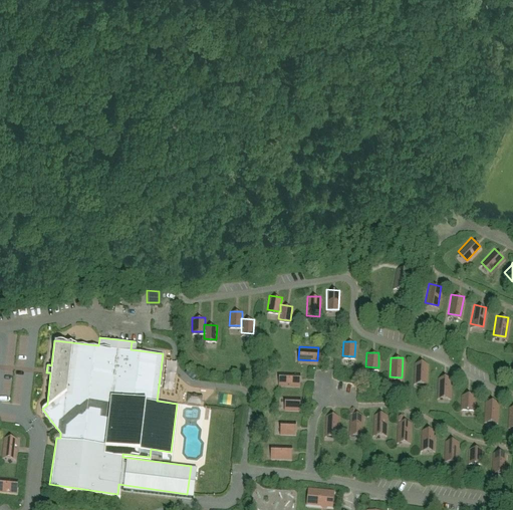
[(426,380),(427,361),(415,360),(414,380),(426,380)]
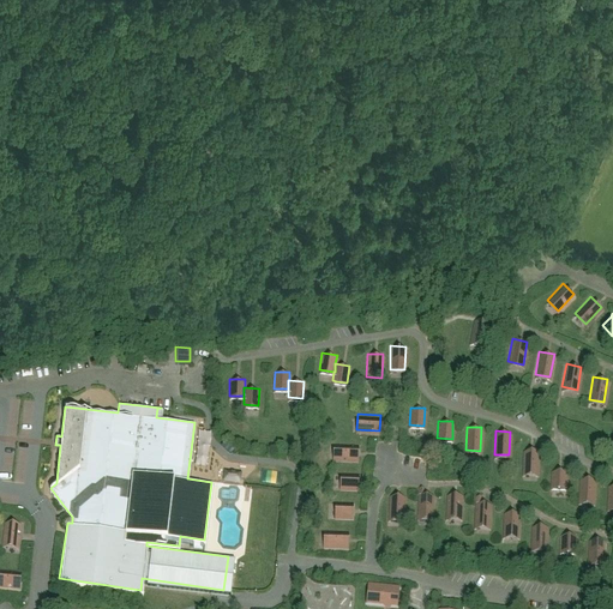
[(356,458),(356,442),(334,441),(334,457),(356,458)]
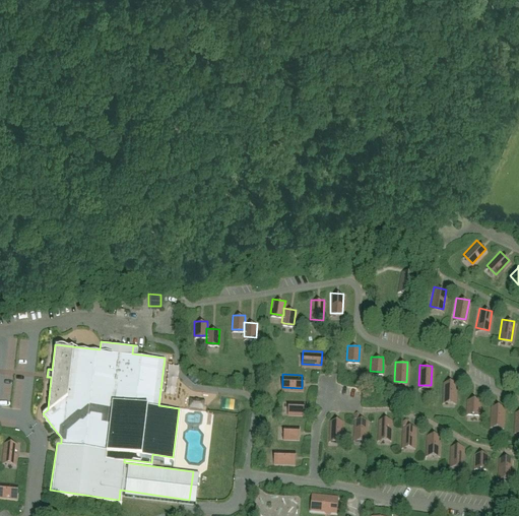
[(455,400),(456,381),(443,380),(442,399),(455,400)]
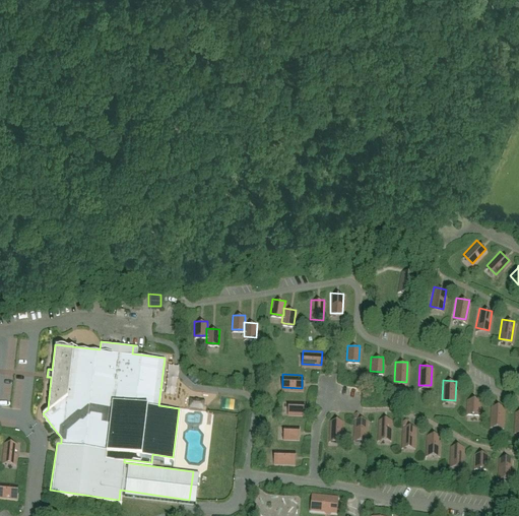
[(478,412),(479,397),(466,397),(466,411),(478,412)]
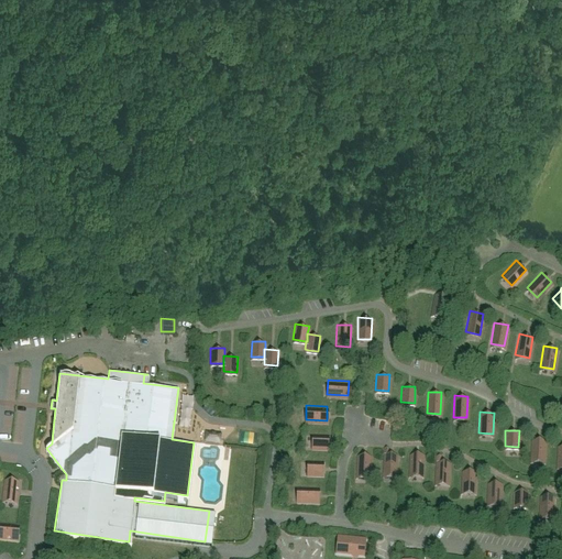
[(327,447),(328,433),(312,431),(311,446),(327,447)]
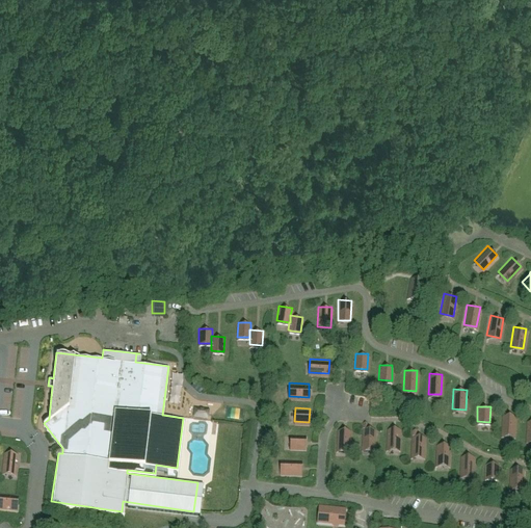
[(514,414),(502,414),(501,433),(513,434),(514,414)]
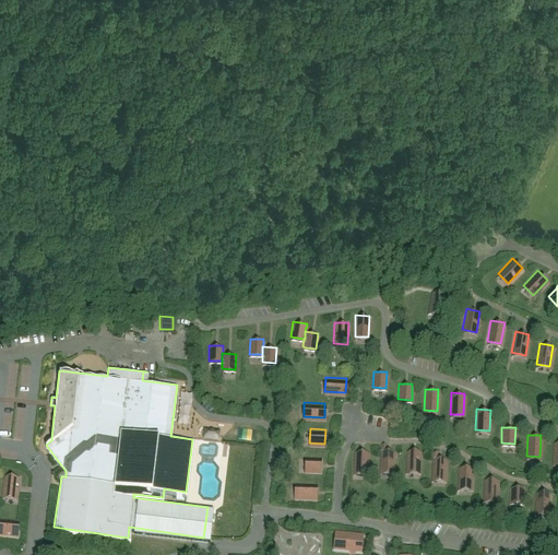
[(253,455),(256,439),(245,438),(244,453),(253,455)]
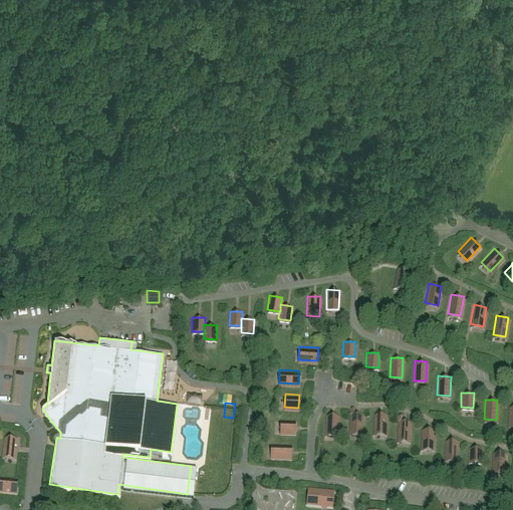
[(361,433),(362,414),(349,413),(349,432),(361,433)]
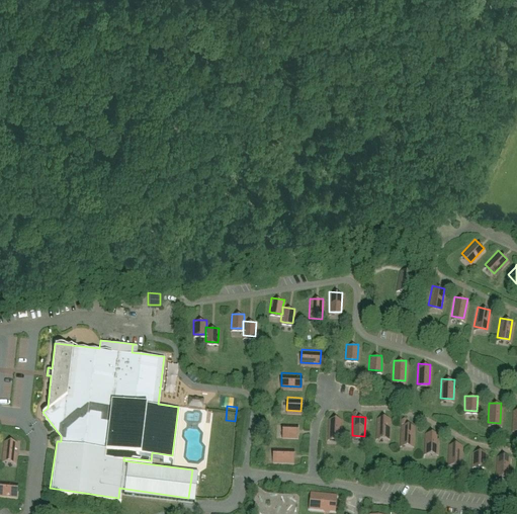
[(376,416),(376,435),(389,436),(390,416),(376,416)]
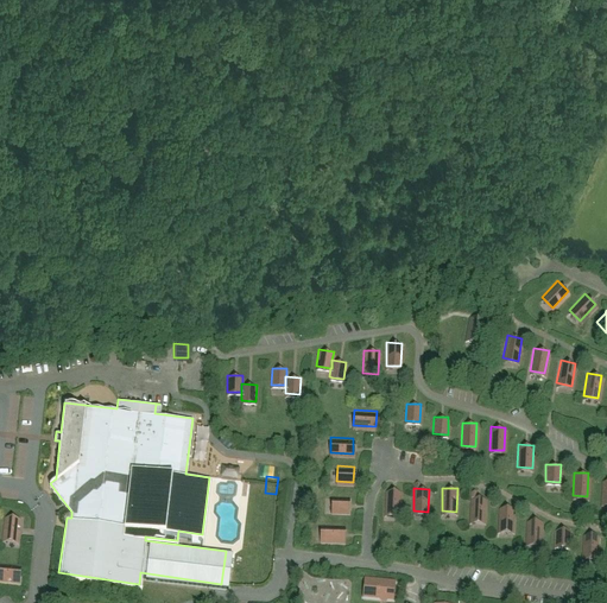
[(399,513),(400,489),(385,489),(385,512),(399,513)]
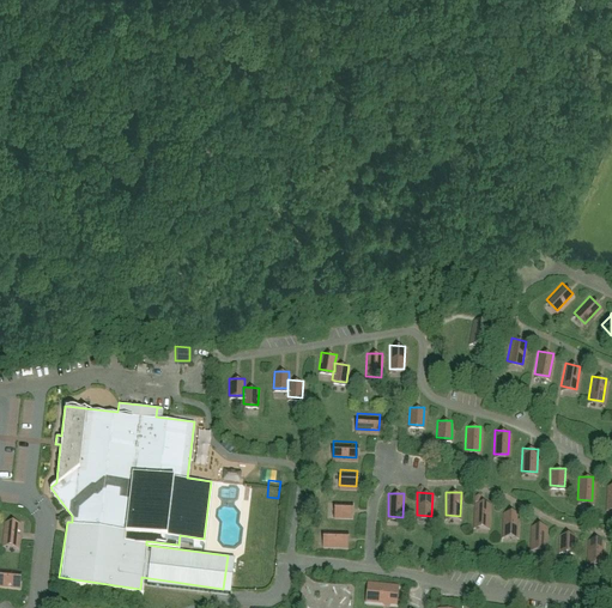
[(351,515),(352,499),(334,498),(334,514),(351,515)]
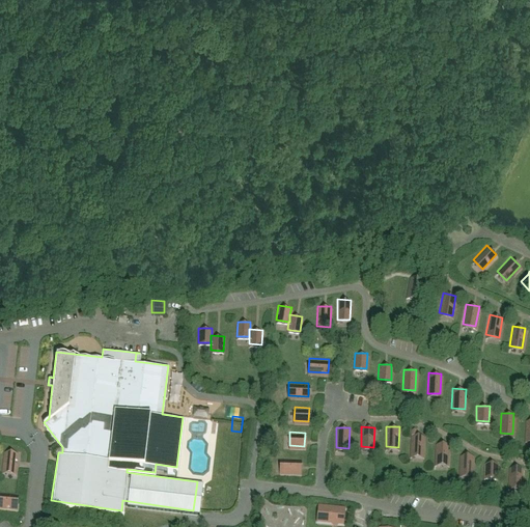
[(423,454),(424,435),(411,434),(410,453),(423,454)]
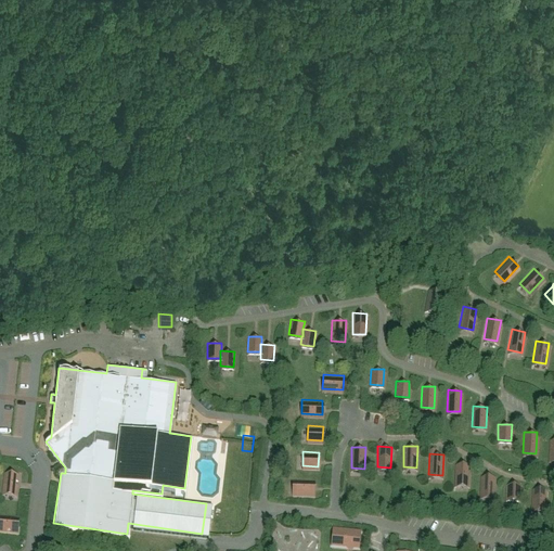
[(468,484),(468,462),(455,462),(454,483),(468,484)]
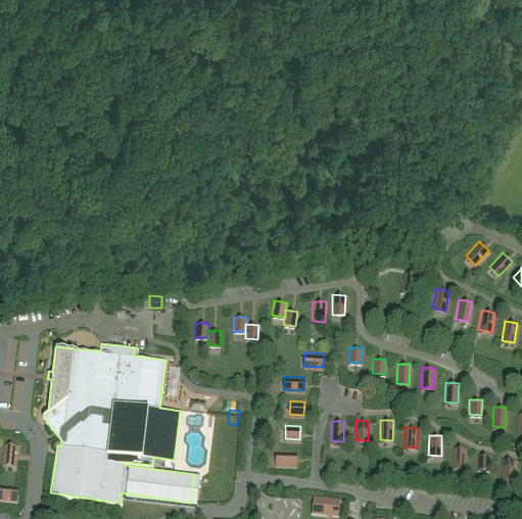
[(4,442),(3,453),(2,462),(14,463),(16,443),(4,442)]
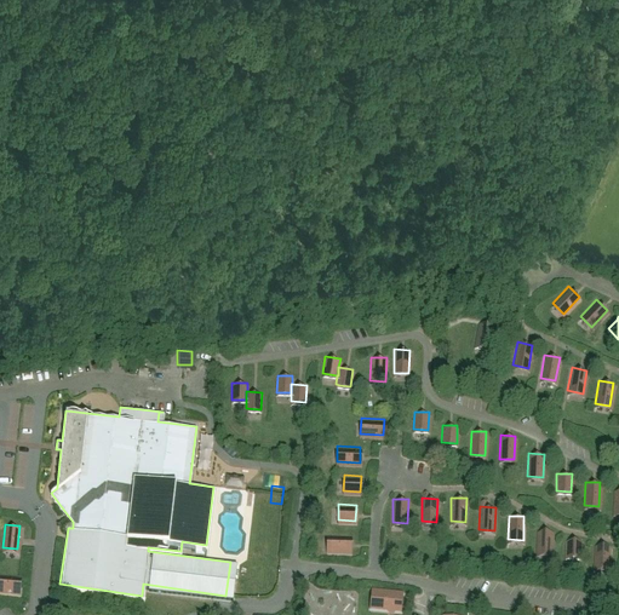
[(551,553),(552,529),(537,529),(536,552),(551,553)]
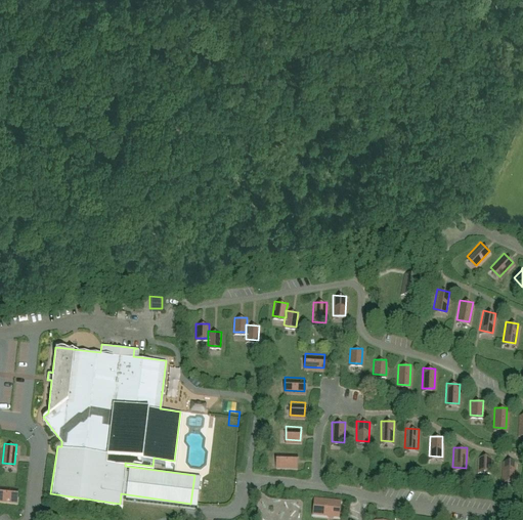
[(296,465),(296,451),(276,450),(276,464),(296,465)]
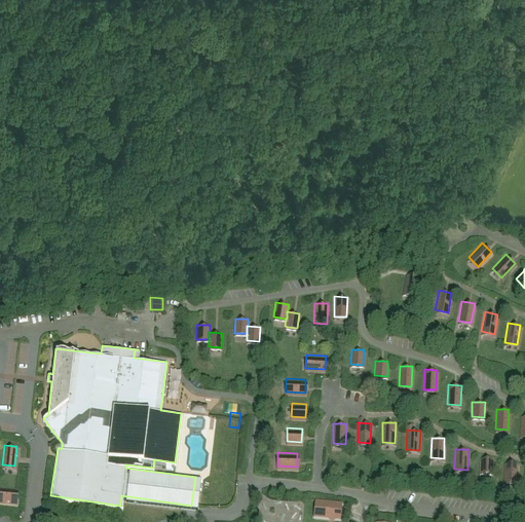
[(492,472),(492,457),(480,456),(479,471),(492,472)]
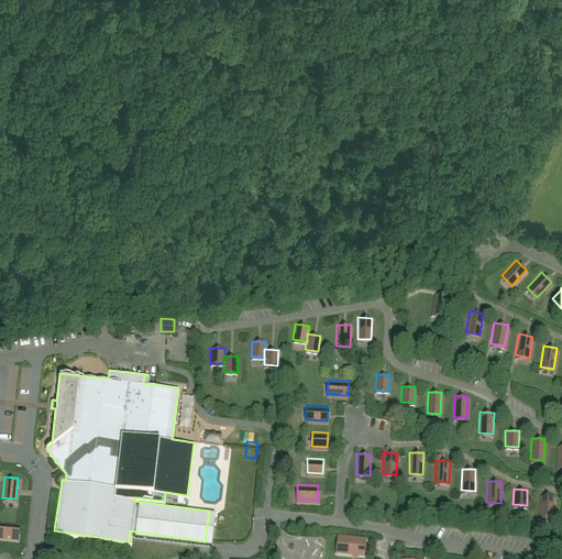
[(552,515),(553,494),(540,493),(539,515),(552,515)]
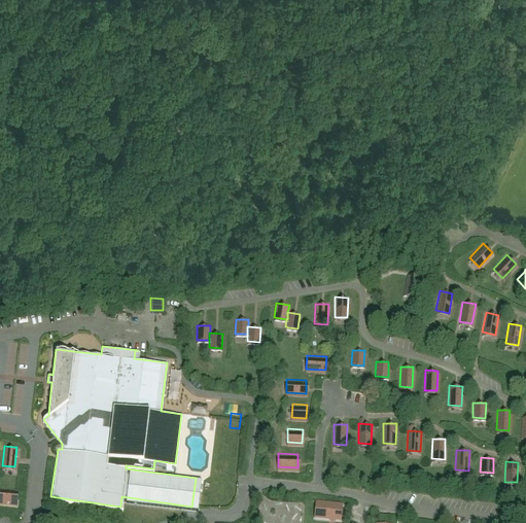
[(0,499),(15,501),(16,488),(0,486),(0,499)]
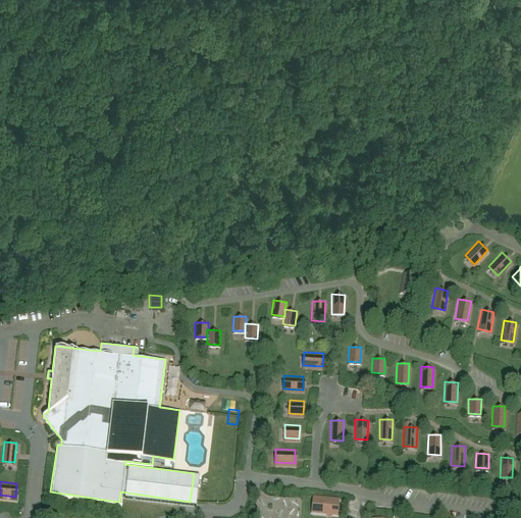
[(337,498),(319,496),(317,510),(336,512),(337,498)]
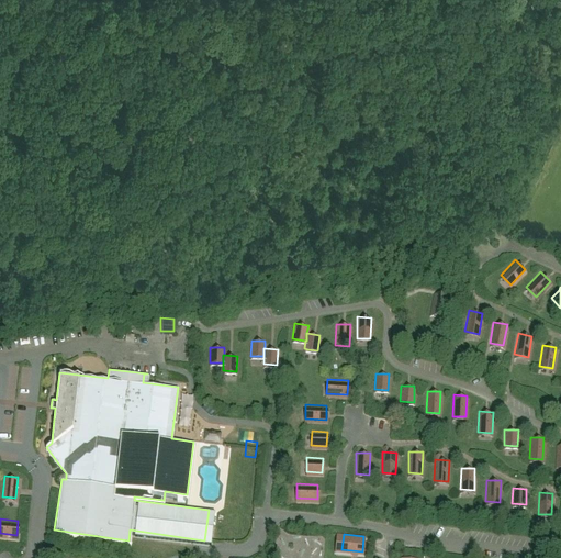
[(320,557),(321,536),(296,535),(295,538),(302,538),(301,557),(320,557)]
